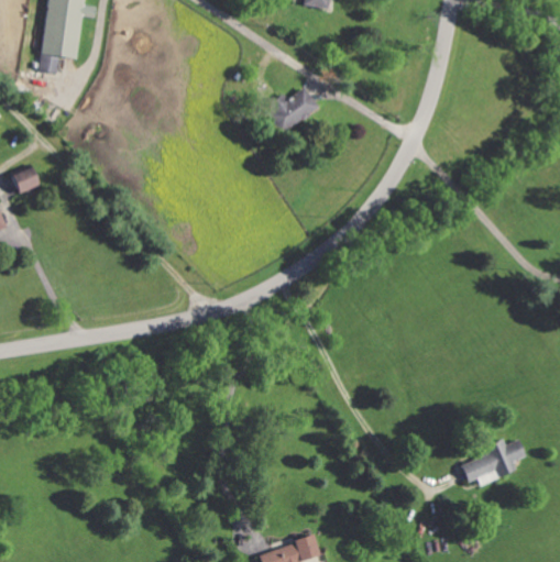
[(48,0),(41,72),(58,74),(61,57),(77,59),(81,17),(95,18),(97,7),(84,4),(84,0),(48,0)]
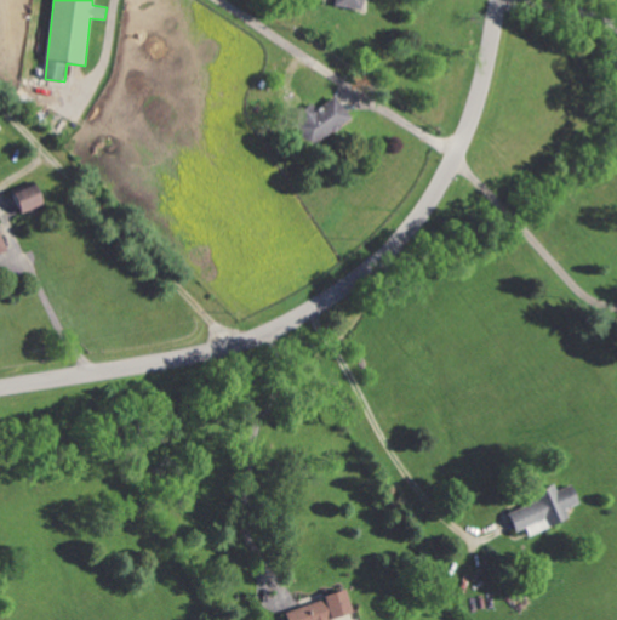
[(335,0),(335,6),(363,10),(364,0),(335,0)]
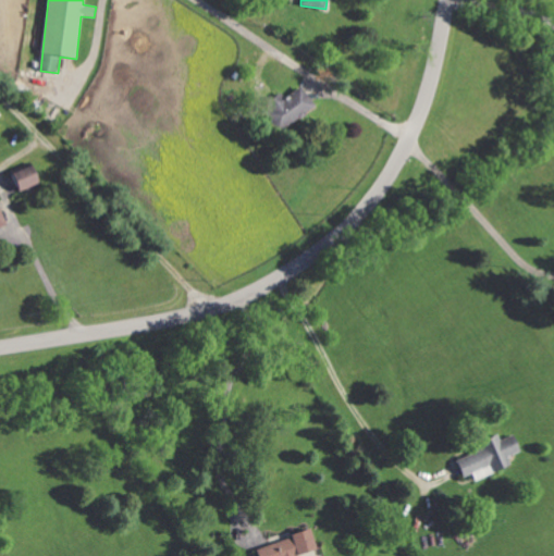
[(315,104),(300,86),(285,98),(281,93),(261,108),(280,133),(315,104)]
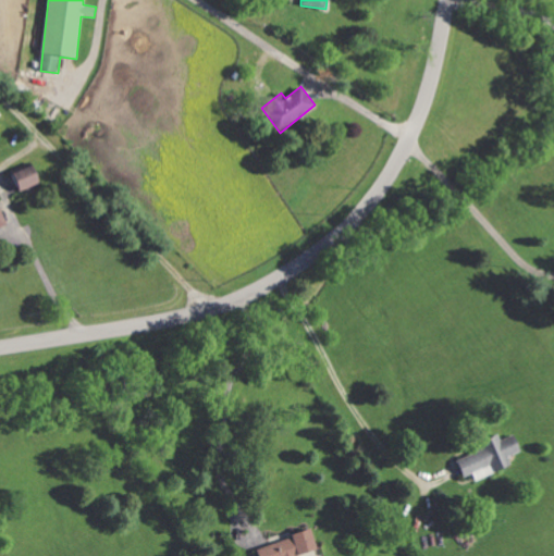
[(11,174),(19,193),(38,185),(31,167),(11,174)]
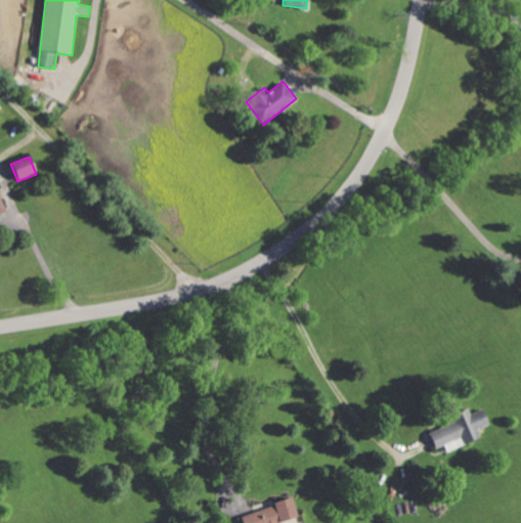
[(480,437),(477,430),(489,424),(482,408),(470,413),(468,408),(450,416),(453,423),(428,433),(435,449),(444,445),(447,452),(480,437)]
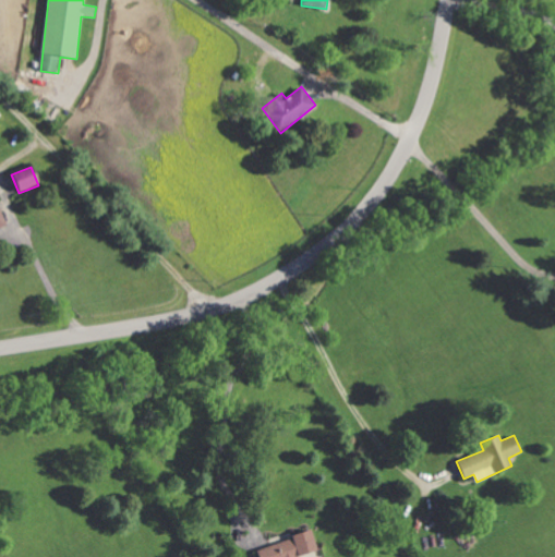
[(256,549),(258,556),(298,556),(316,552),(311,532),(256,549)]
